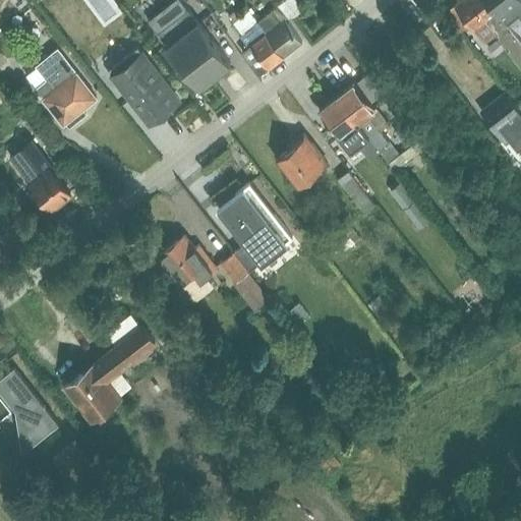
[(181,0),(173,0),(148,19),(199,87),(212,77),(210,73),(216,68),(219,72),(230,62),(181,0)]
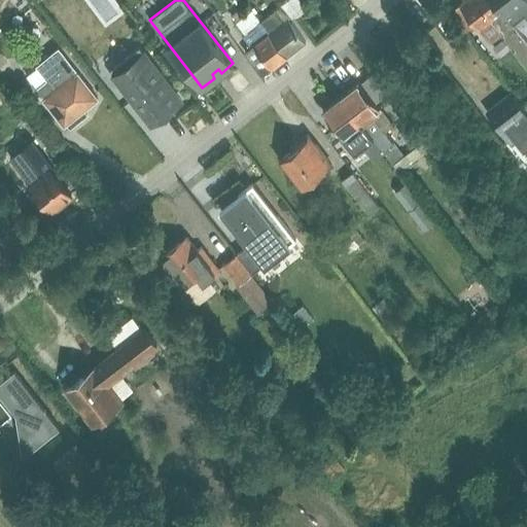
[(282,5),(260,21),(287,57),(306,42),(287,18),(290,15),(291,18),(308,6),(303,0),(279,0),(282,5)]
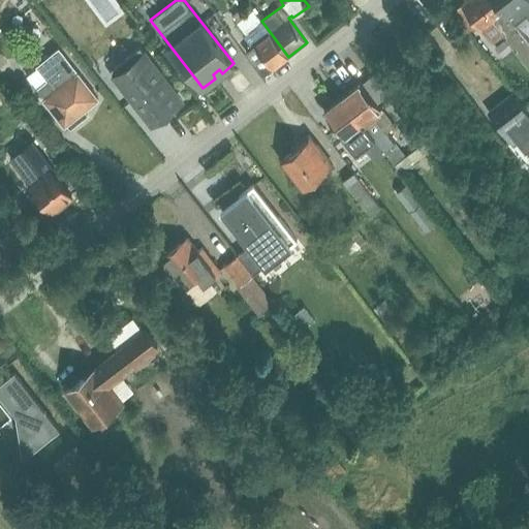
[(496,0),(466,0),(463,3),(477,23),(493,43),(504,34),(507,38),(505,40),(528,70),(528,41),(516,25),(496,0)]
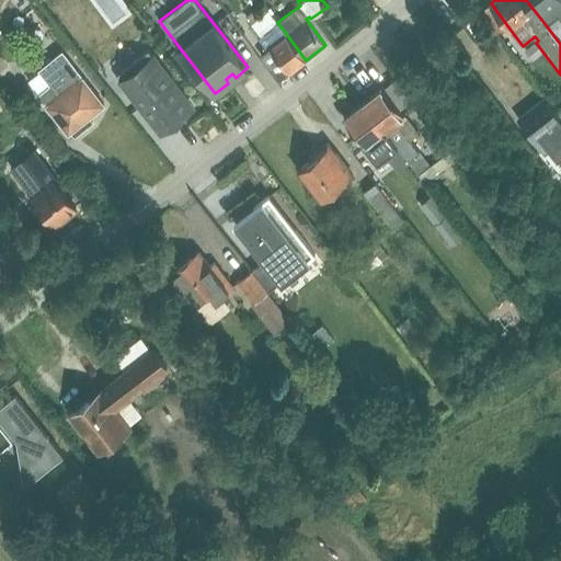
[(560,0),(526,0),(547,26),(559,16),(560,20),(560,0)]
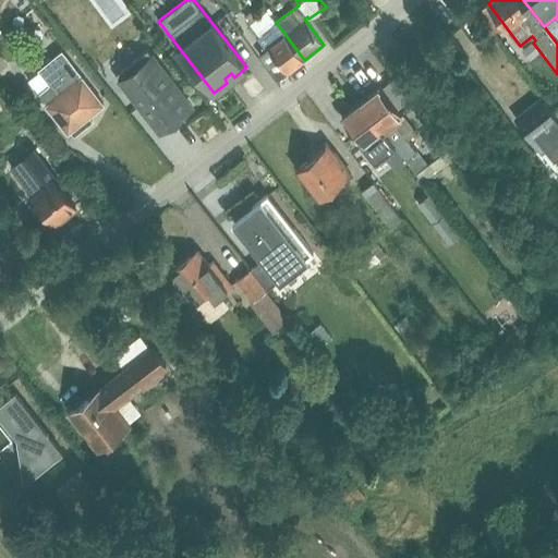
[(304,60),(276,22),(262,3),(243,16),(258,36),(256,37),(266,50),(259,55),(279,80),(304,60)]
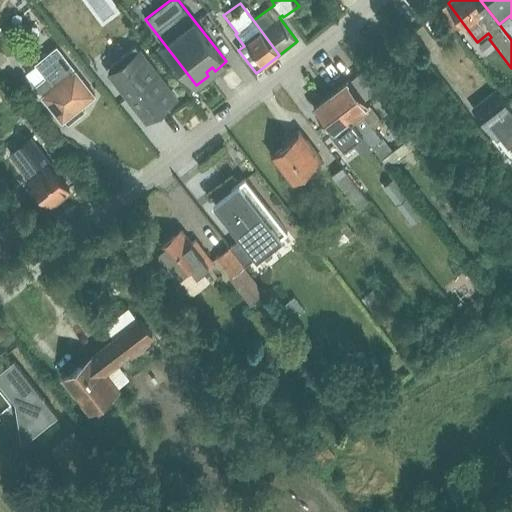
[(424,25),(411,35),(427,54),(439,43),(424,25)]
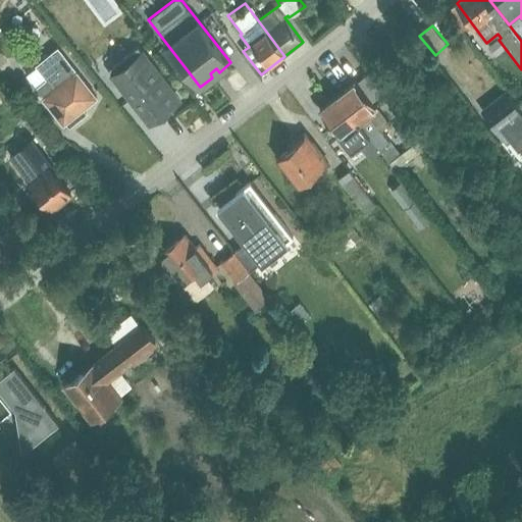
[(139,47),(109,70),(111,73),(109,75),(151,124),(180,101),(144,49),(142,51),(139,47)]
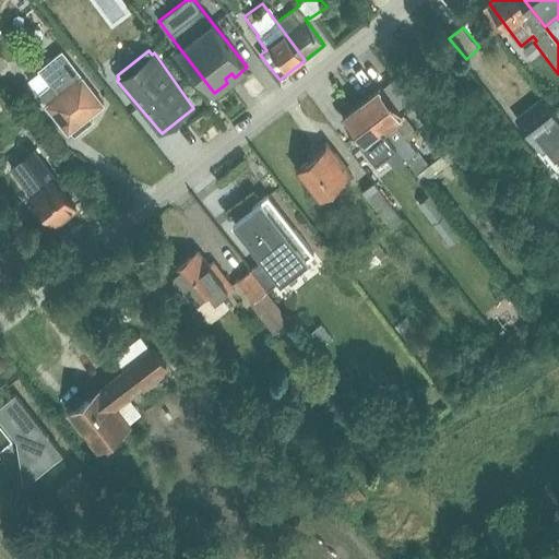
[(39,72),(28,81),(38,93),(37,94),(69,132),(71,130),(74,134),(92,121),(88,117),(104,105),(61,51),(38,70),(39,72)]
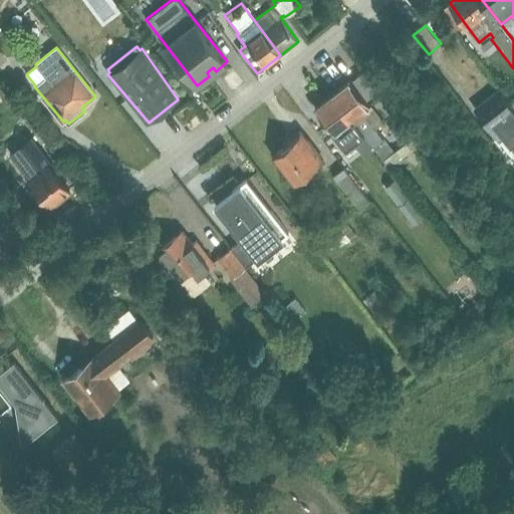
[(351,80),(333,94),(392,170),(421,148),(400,120),(389,129),(401,146),(394,151),(383,137),(382,137),(375,129),(383,122),(372,106),(370,103),(370,104),(351,80)]
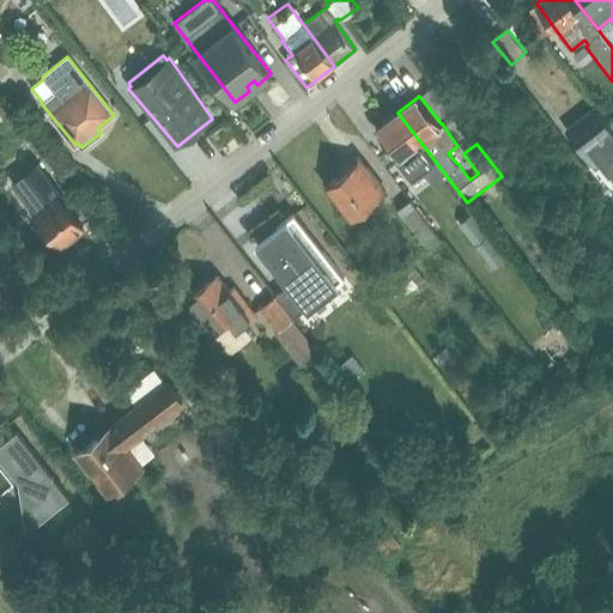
[(612,128),(608,123),(596,108),(590,113),(588,109),(570,122),(572,127),(566,132),(595,167),(612,153),(612,128)]
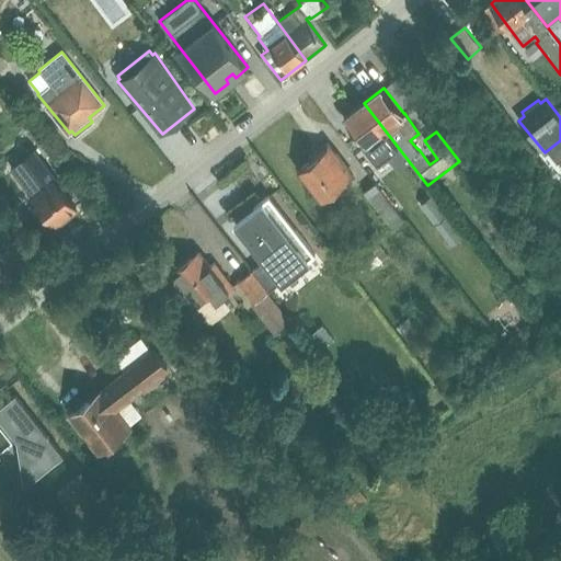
[(427,185),(364,103),(344,118),(364,145),(363,146),(365,149),(375,141),(397,170),(397,169),(420,198),(423,195),(428,201),(435,195),(427,185)]
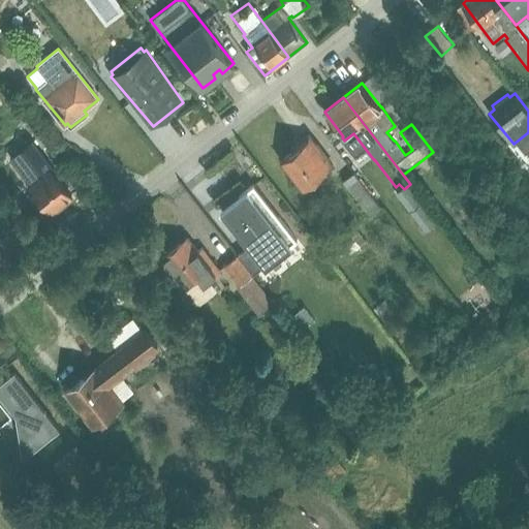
[(20,151),(31,143),(14,122),(4,131),(20,151)]
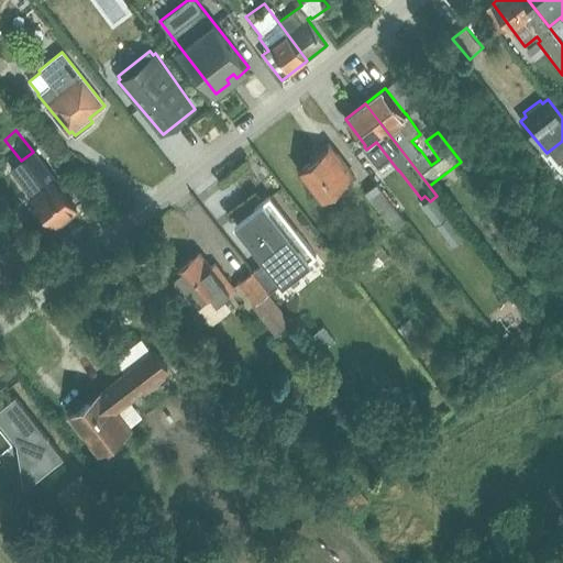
[(313,161),(299,170),(323,201),(355,177),(329,144),(311,157),(313,161)]
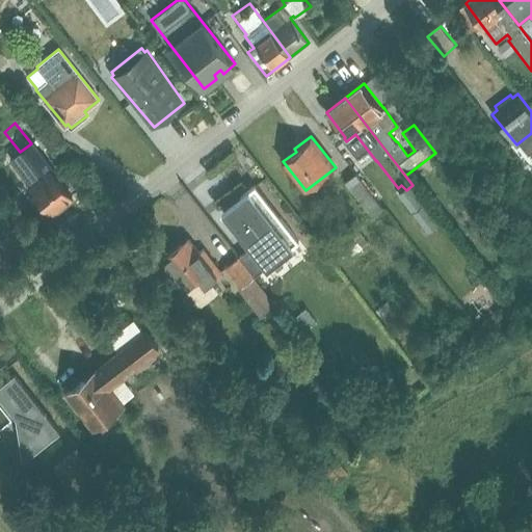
[(31,143),(20,152),(38,177),(30,184),(52,212),(72,196),(31,143)]
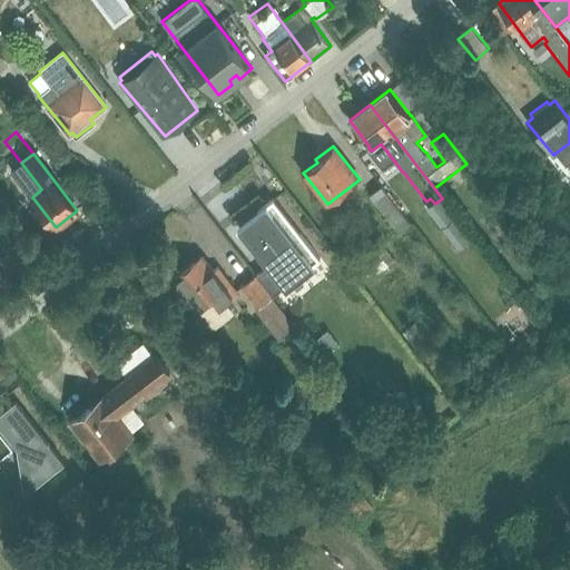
[(0,156),(0,177),(23,207),(30,203),(2,167),(7,164),(0,156)]
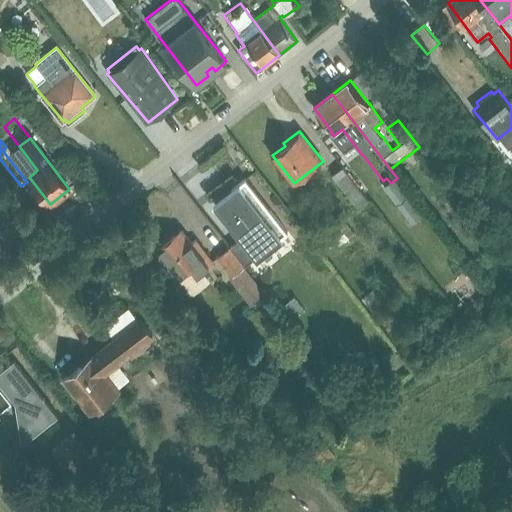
[(511,145),(509,142),(497,152),(511,170),(511,145)]
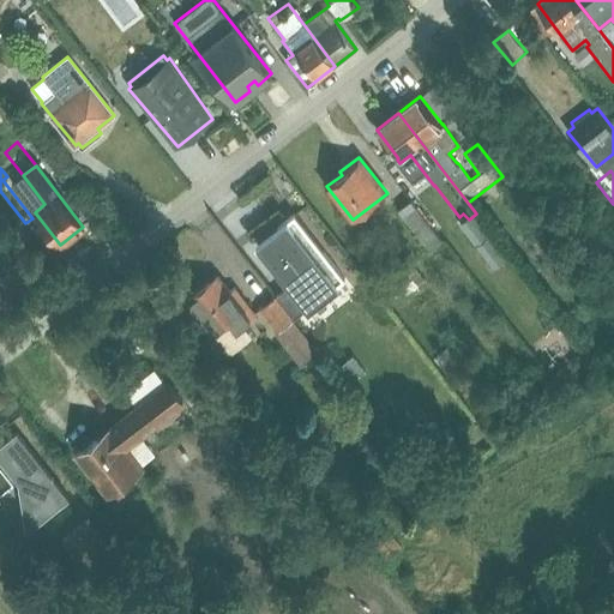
[(410,199),(398,210),(435,257),(447,247),(410,199)]
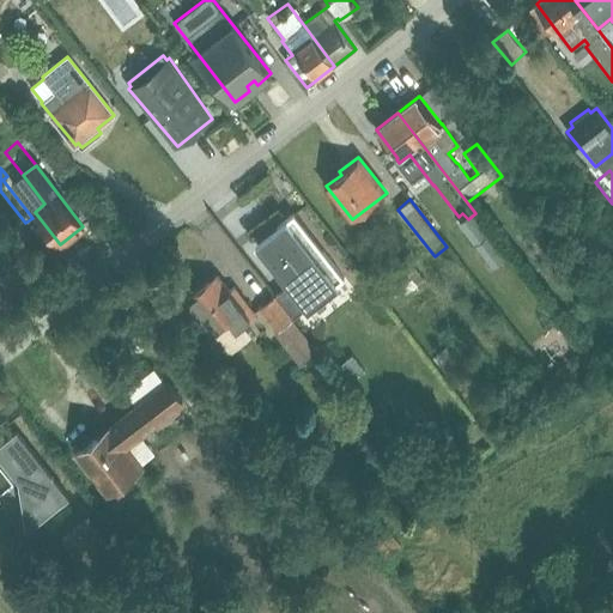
[(279,230),(258,247),(287,285),(275,296),(292,317),(305,308),(308,310),(339,286),(338,284),(344,278),(295,214),(277,228),(279,230)]
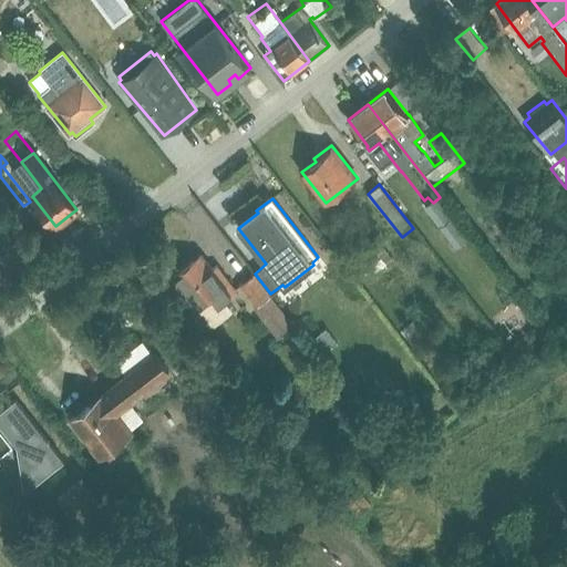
[(382,246),(364,259),(374,274),(393,259),(382,246)]
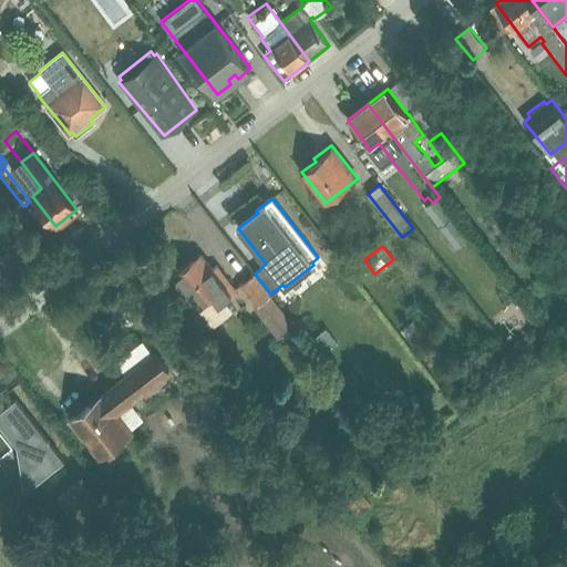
[(175,276),(165,284),(204,331),(210,325),(213,328),(234,311),(226,302),(239,291),(217,265),(213,269),(200,255),(174,275),(175,276)]
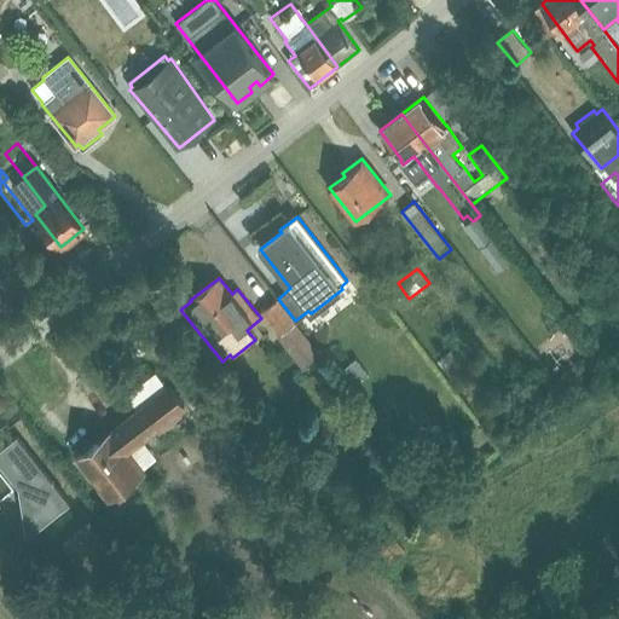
[(278,299),(261,311),(279,336),(296,323),(295,320),(278,299)]
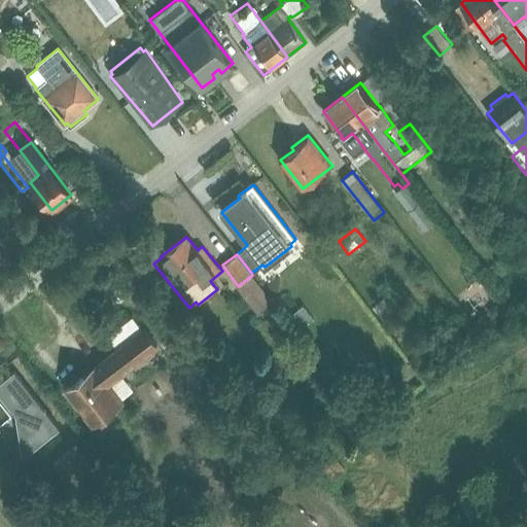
[(274,302),(252,275),(238,286),(236,287),(257,314),(259,312),(265,319),(276,310),(271,304),(274,302)]
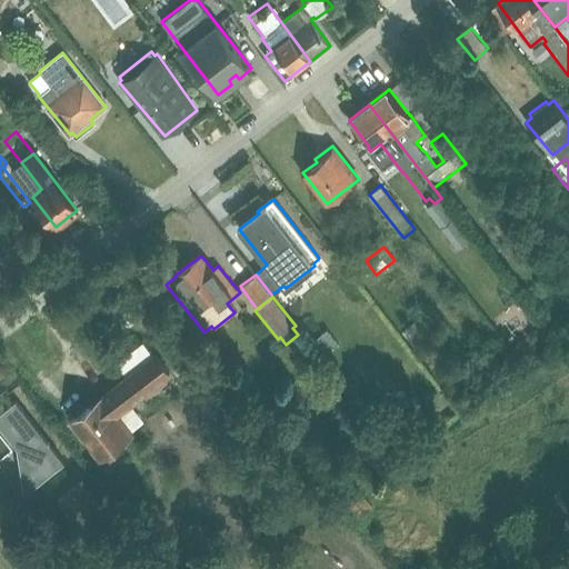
[(431,308),(401,331),(411,343),(415,340),(421,347),(438,333),(432,327),(440,319),(431,308)]
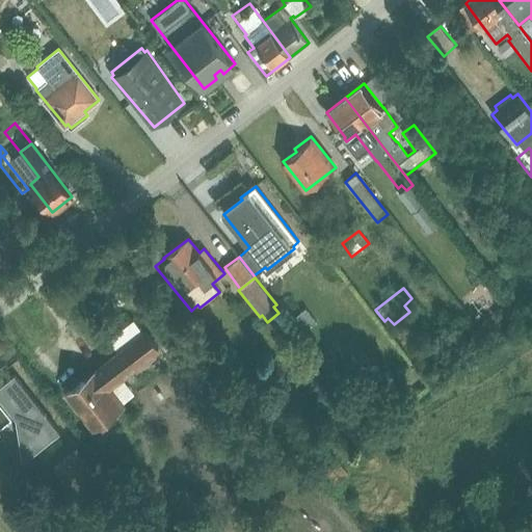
[(118,352),(143,333),(134,319),(108,339),(118,352)]
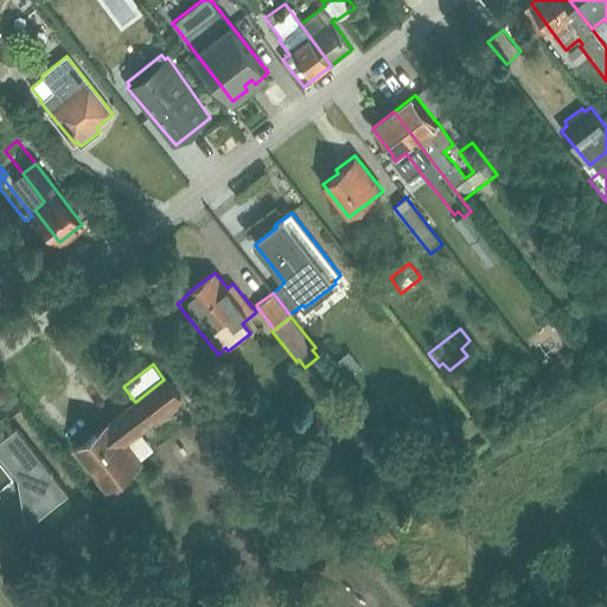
[(164,379),(135,402),(76,448),(108,490),(144,462),(142,460),(155,449),(142,432),(185,400),(166,377),(164,379)]
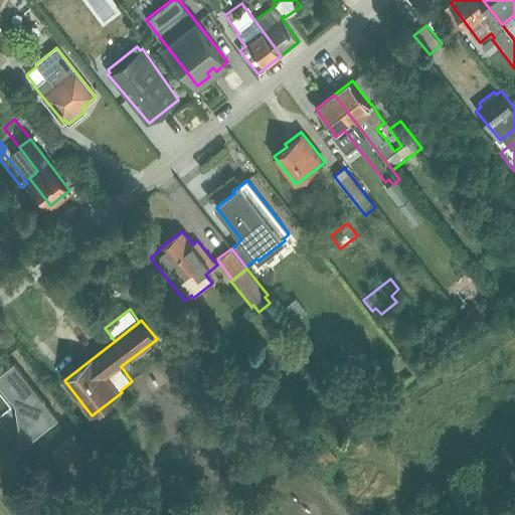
[(0,415),(24,446),(59,417),(15,361),(0,373),(0,415)]
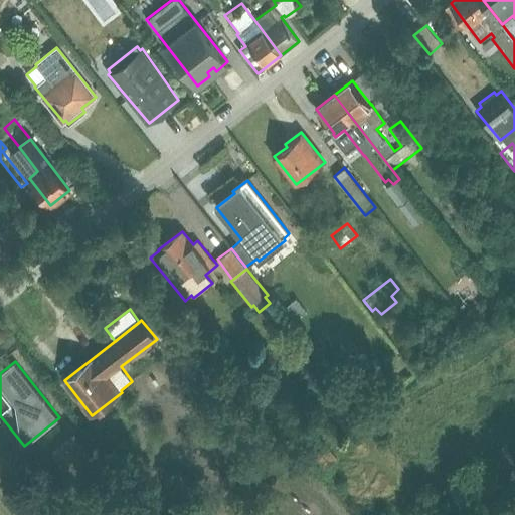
[(73,434),(50,452),(72,480),(96,462),(73,434)]
